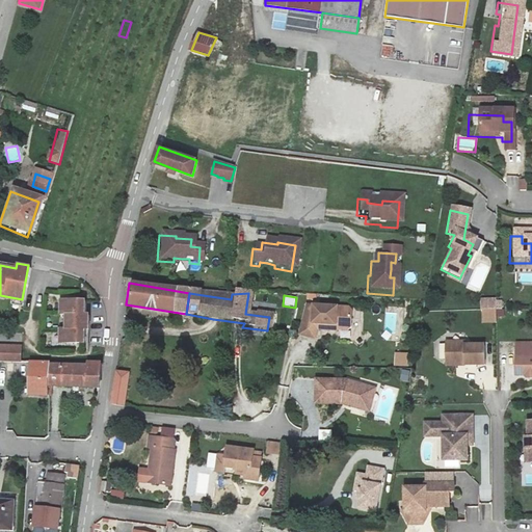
[(481,321),(503,321),(503,298),(481,298),(481,321)]
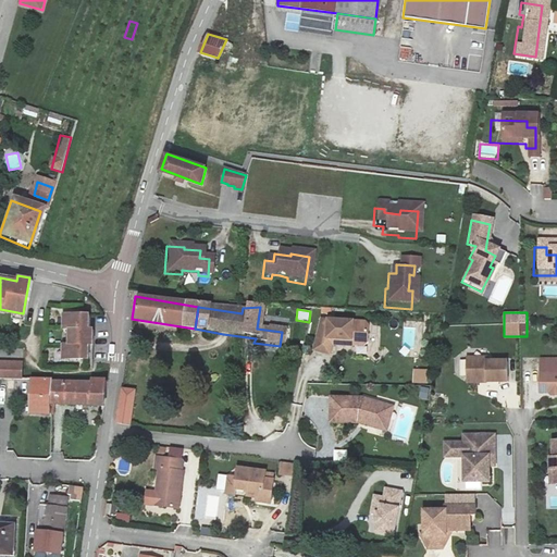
[(93,361),(93,347),(96,347),(96,331),(93,332),(93,317),(66,317),(66,332),(73,332),(73,346),(66,346),(66,361),(93,361)]
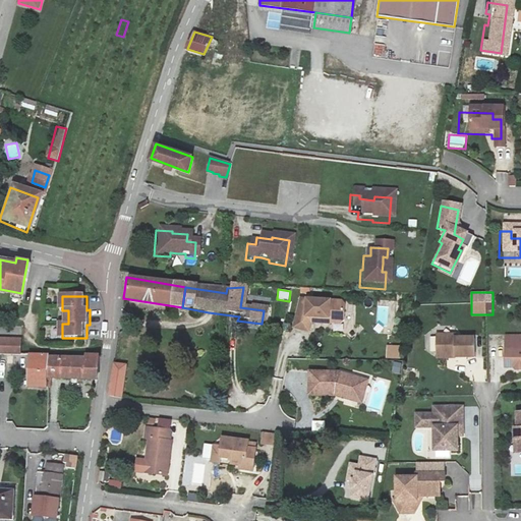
[(294,308),(289,331),(304,335),(306,326),(308,321),(313,321),(319,327),(325,328),(325,326),(336,327),(339,324),(340,307),(338,304),(296,301),(295,308),(294,308)]
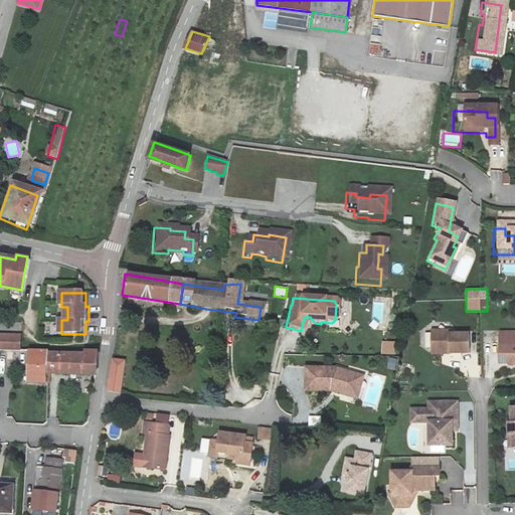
[(388,329),(389,298),(373,298),(372,325),(379,325),(379,329),(388,329)]
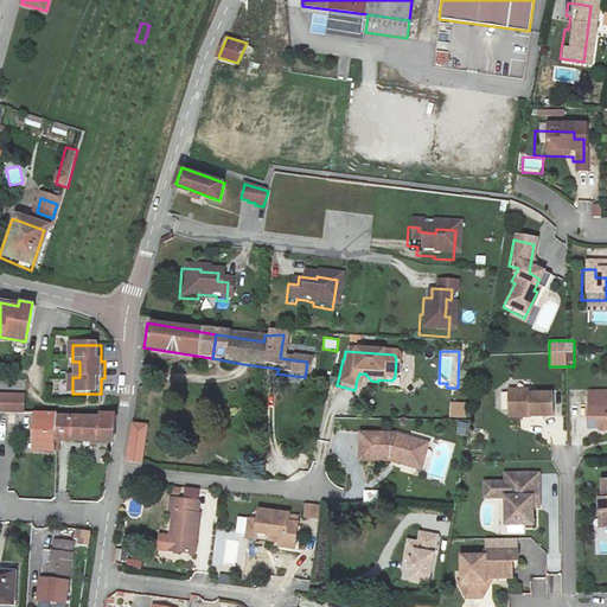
[(29,396),(0,395),(0,411),(27,413),(29,396)]
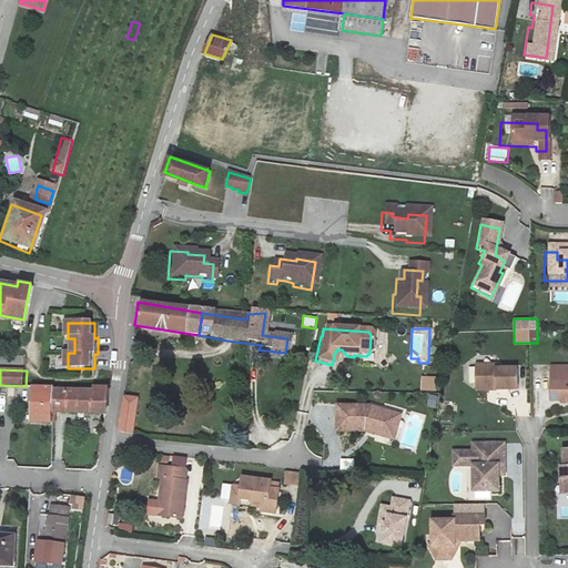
[(490,372),(470,372),(470,393),(489,393),(489,396),(510,396),(510,375),(490,375),(490,372)]
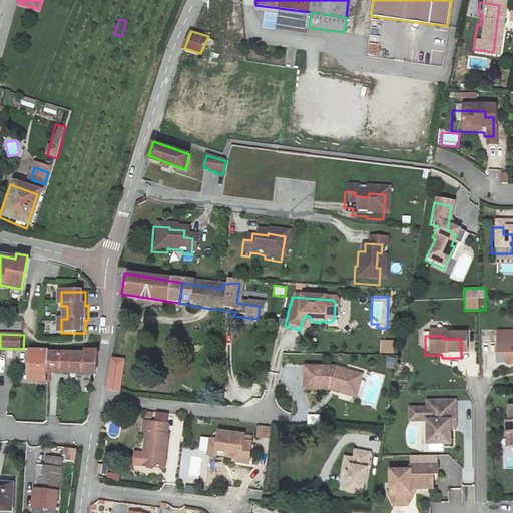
[(492,339),(492,371),(501,371),(503,373),(509,374),(511,371),(512,370),(512,351),(507,352),(507,342),(507,339),(492,339)]
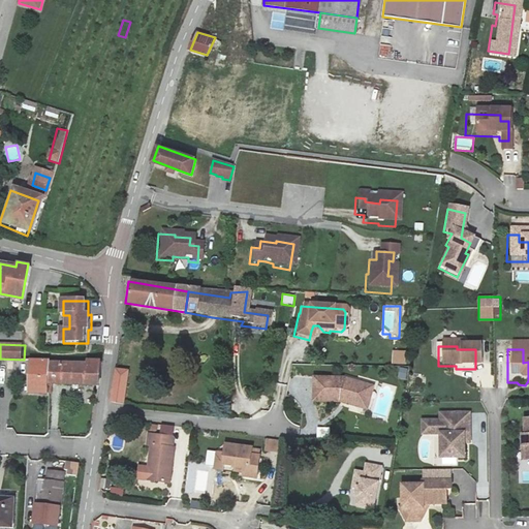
[(392,365),(406,365),(406,350),(393,350),(392,365)]
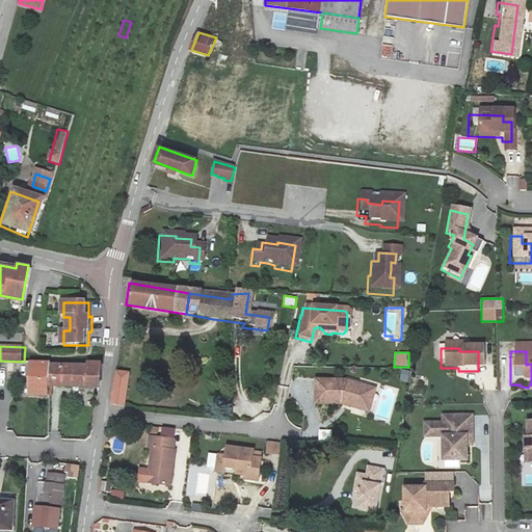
[(51,396),(51,386),(51,366),(51,363),(50,363),(31,363),(33,395),(51,396)]
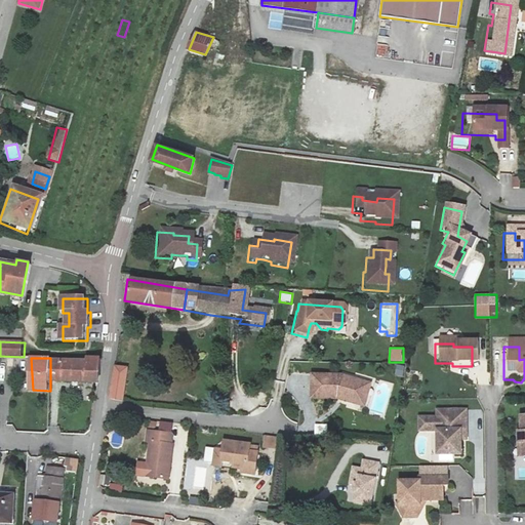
[(87,362),(50,361),(50,380),(99,381),(102,359),(87,358),(87,362)]
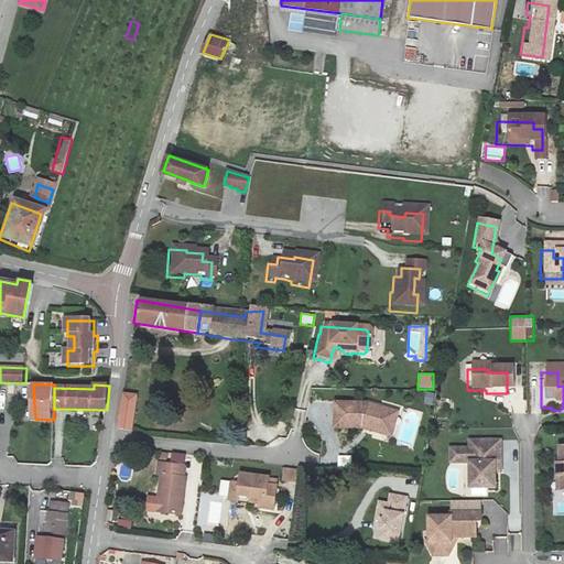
[(432,403),(435,393),(425,391),(423,402),(432,403)]
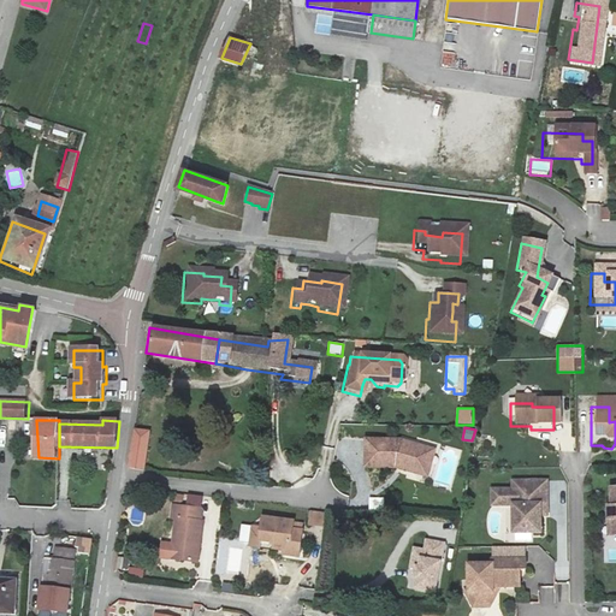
[(146,469),(152,431),(137,428),(135,445),(131,467),(146,469)]
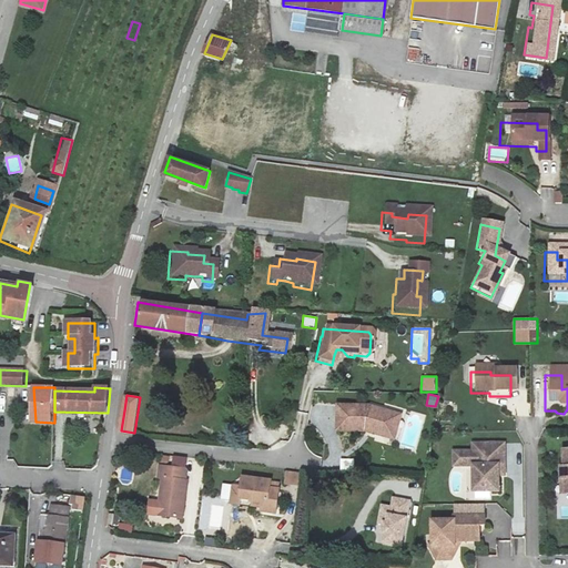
[(364,407),(333,406),(333,430),(359,432),(381,438),(388,414),(364,407)]
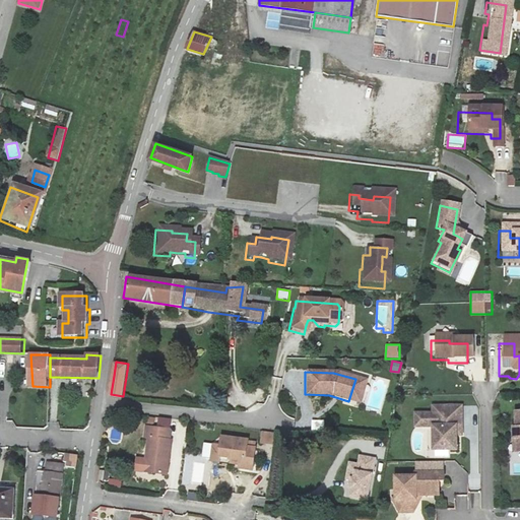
[(363,381),(355,379),(348,401),(356,403),(363,381)]
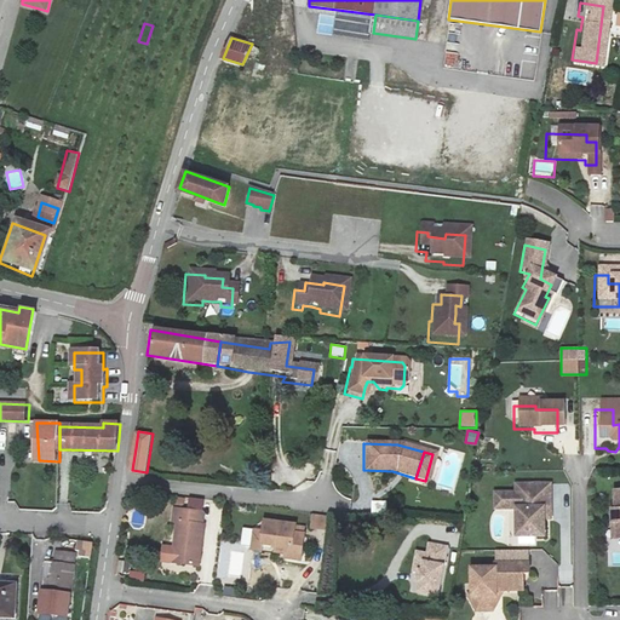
[(543,492),(509,492),(509,500),(497,500),(497,516),(509,516),(509,544),(537,544),(537,515),(543,515),(543,492)]
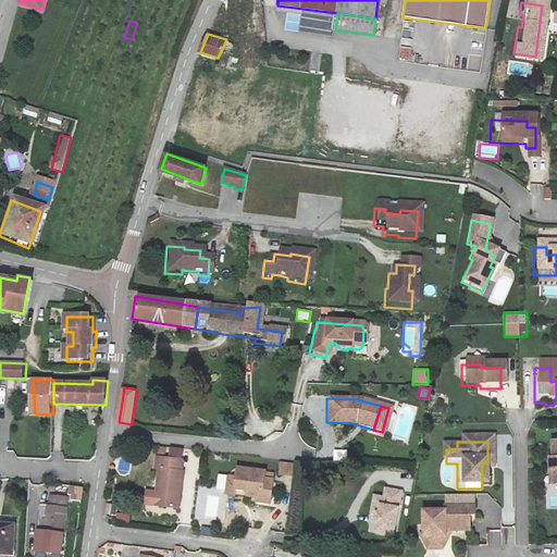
[(556,447),(546,448),(546,465),(543,465),(544,477),(548,477),(548,492),(556,491),(556,447)]
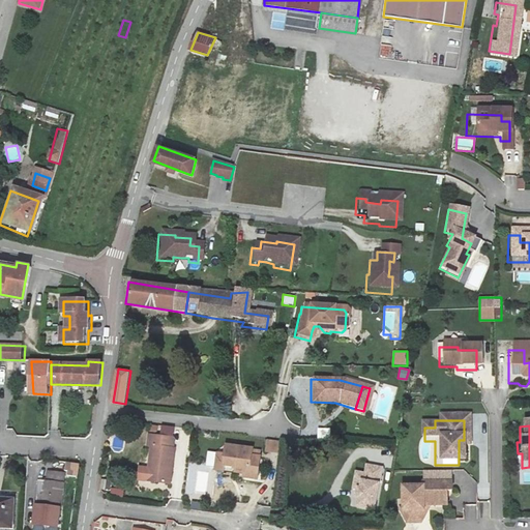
[(168,436),(144,433),(143,443),(147,444),(145,467),(148,467),(147,479),(165,482),(170,446),(167,446),(168,436)]
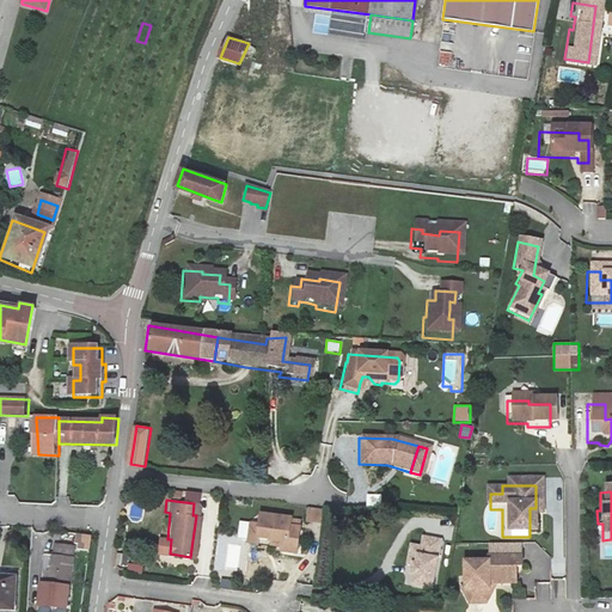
[(305,521),(322,524),(324,509),(307,507),(305,521)]
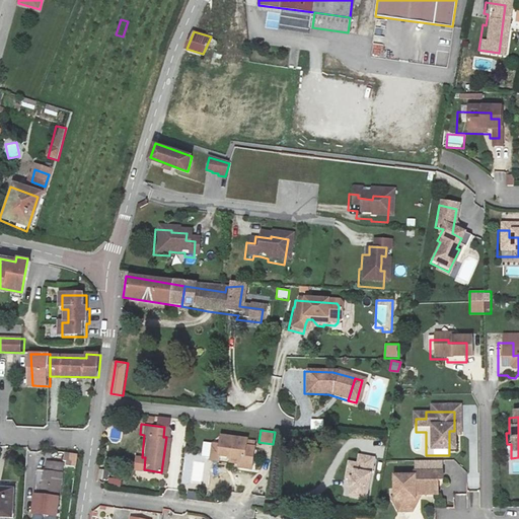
[(220,449),(219,453),(230,454),(230,458),(237,459),(238,463),(249,465),(252,445),(244,444),(245,437),(220,433),(219,443),(211,442),(210,447),(220,449)]
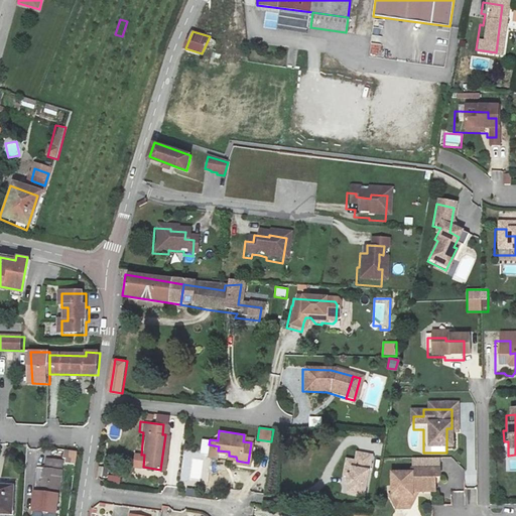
[(219,446),(209,444),(208,457),(217,458),(218,450),(219,446)]
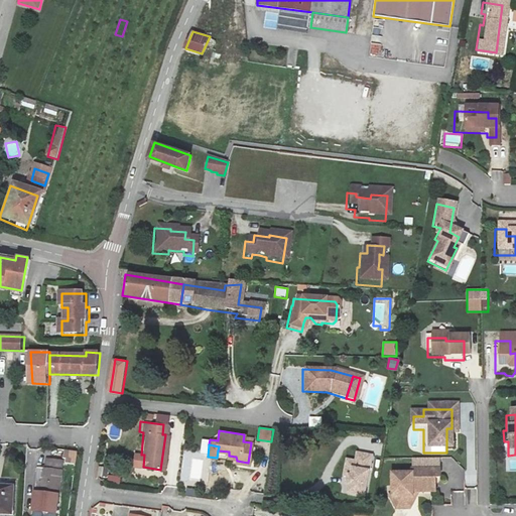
[(63,465),(76,465),(77,450),(63,449),(63,465)]
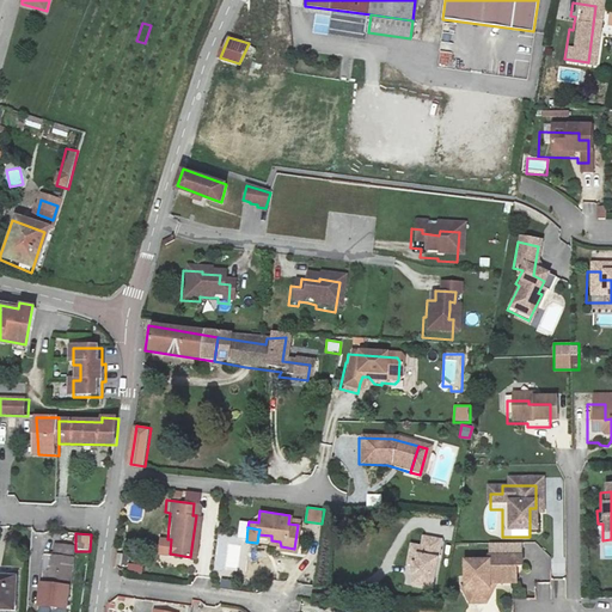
[(410,551),(408,561),(407,570),(409,570),(407,580),(426,583),(434,537),(417,533),(416,542),(405,540),(404,550),(410,551)]
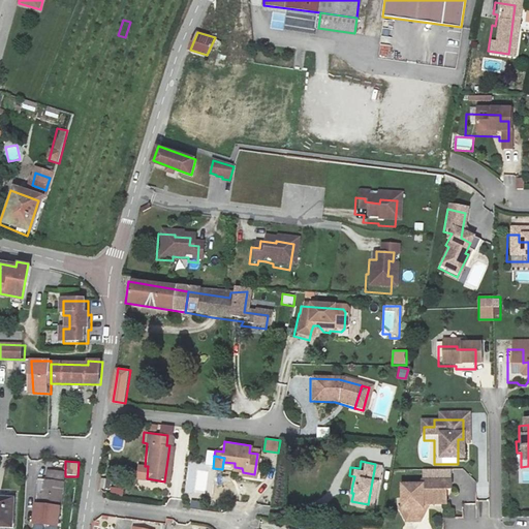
[(60,475),(42,473),(41,484),(38,483),(35,508),(56,511),(60,475)]
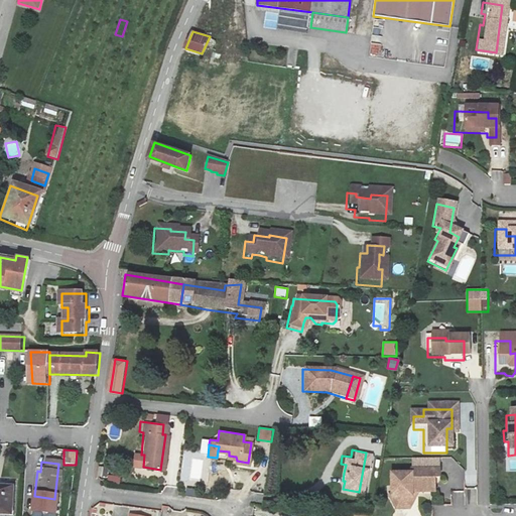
[(105,480),(118,483),(120,475),(107,472),(105,480)]
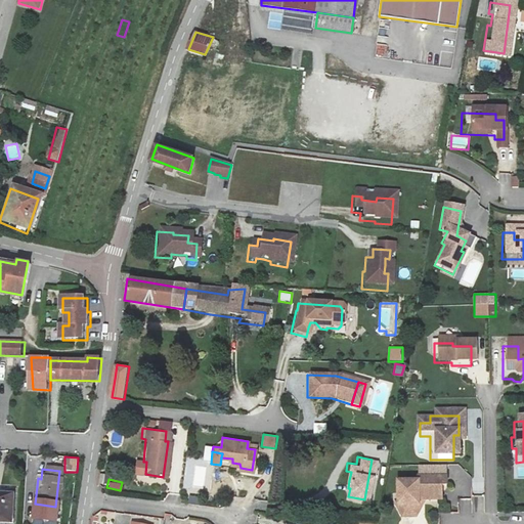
[(440,482),(412,482),(411,486),(392,486),(392,510),(394,510),(399,517),(406,517),(410,510),(412,510),(412,505),(435,505),(435,491),(440,491),(440,482)]
